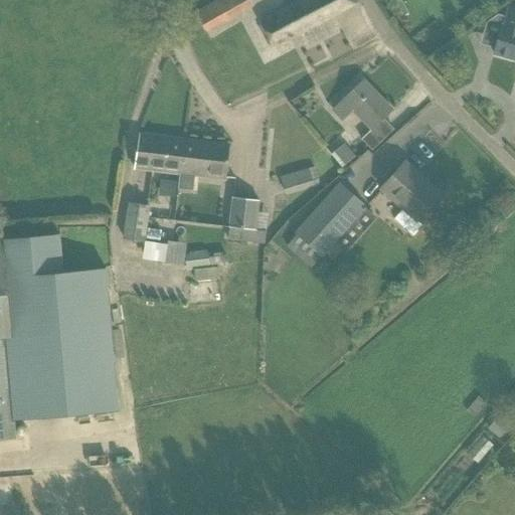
[(247,0),(218,0),(195,14),(204,31),(250,4),(248,0),(247,0)]
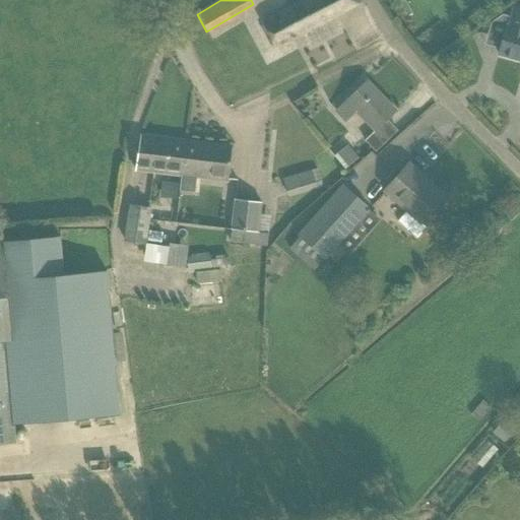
[(306,0),(264,22),(276,47),(359,3),(355,0),(306,0)]
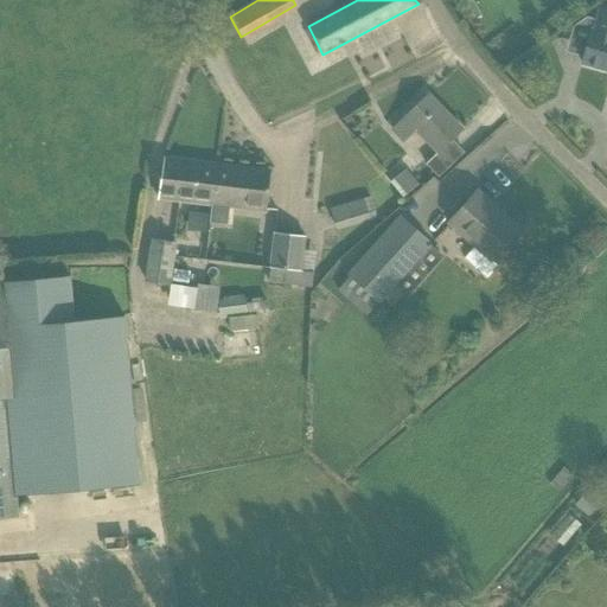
[(582,64),(606,70),(606,14),(604,14),(593,31),(592,31),(582,64)]
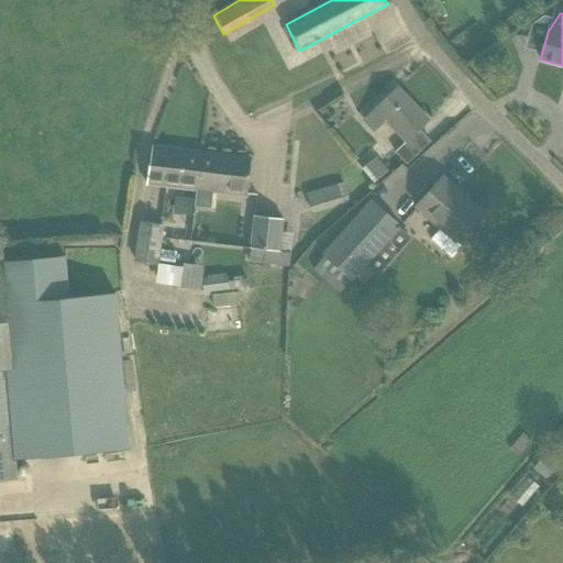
[(364,121),(374,131),(385,120),(406,142),(412,136),(428,121),(397,89),(364,121)]
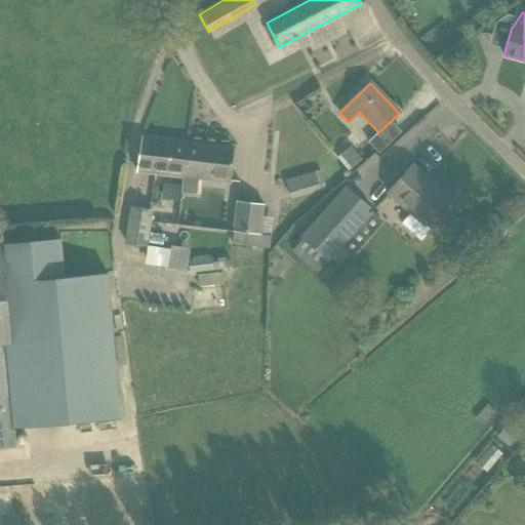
[(137,172),(229,183),(233,149),(142,137),(137,172)]
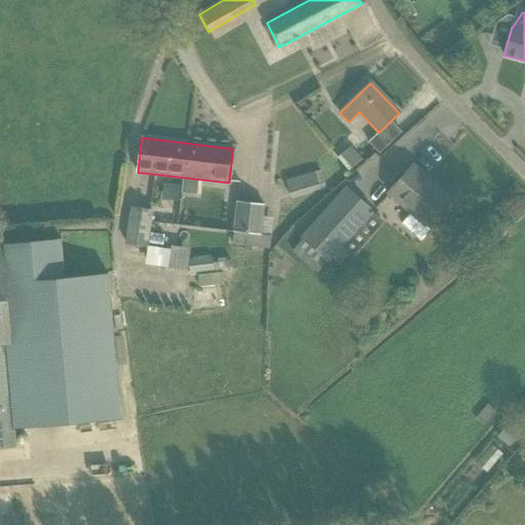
[(351,149),(342,156),(351,166),(359,159),(351,149)]
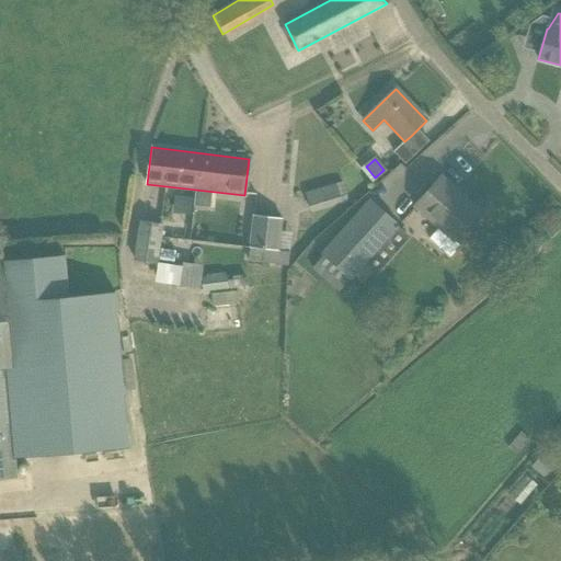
[(438,228),(427,240),(447,258),(458,245),(454,241),(479,212),(464,198),(461,202),(454,195),(456,192),(442,179),(426,195),(415,207),(438,228)]
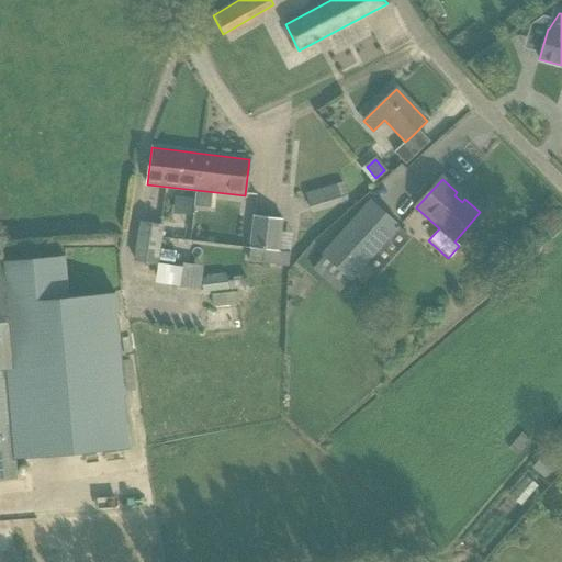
[(341,204),(339,192),(338,192),(336,184),(305,193),(311,213),(341,204)]
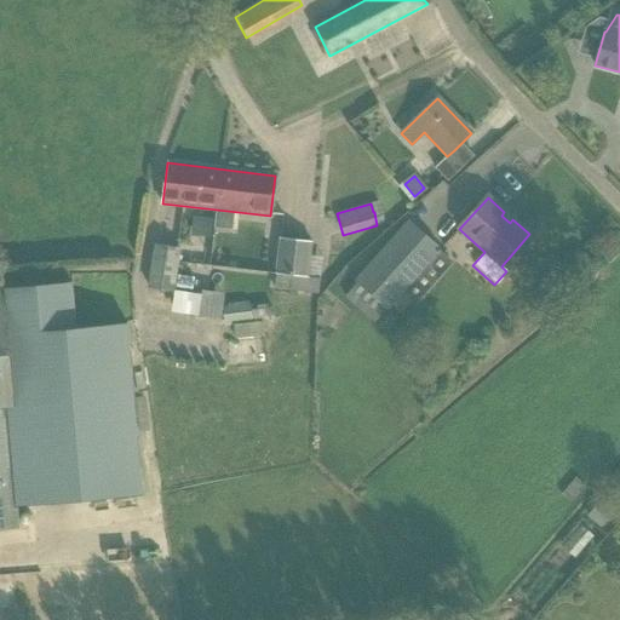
[(343,297),(372,323),(386,309),(388,309),(440,251),(409,223),(359,280),(343,297)]
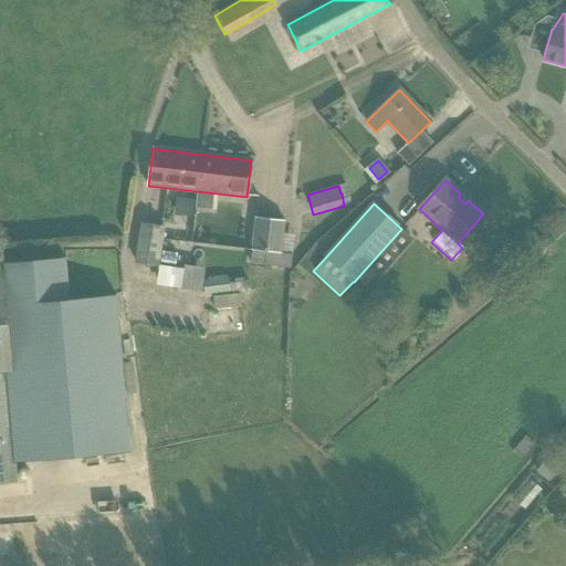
[(252,250),(251,263),(291,269),(292,255),(280,253),(284,221),(255,218),(252,248),(252,250)]
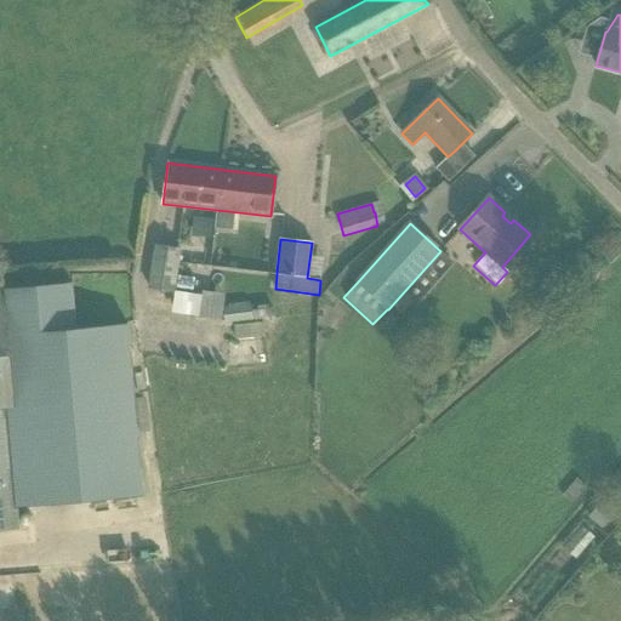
[(148,288),(174,291),(180,250),(155,246),(148,288)]
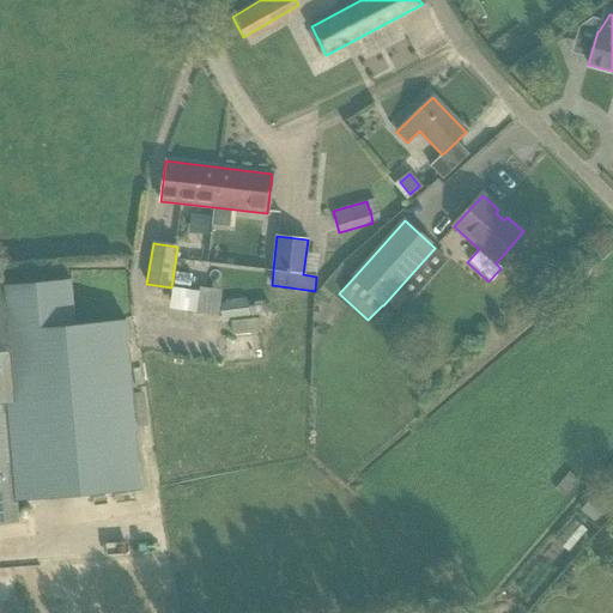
[(0,525),(18,523),(16,501),(140,490),(126,320),(74,325),(71,279),(0,285),(0,525)]
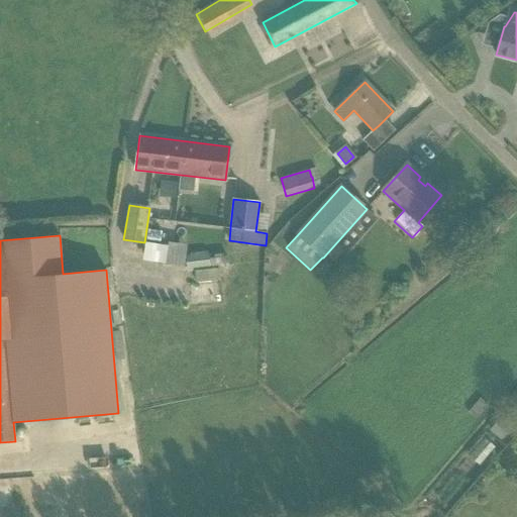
[(141,261),(164,265),(165,260),(181,263),(184,249),(145,242),(141,261)]
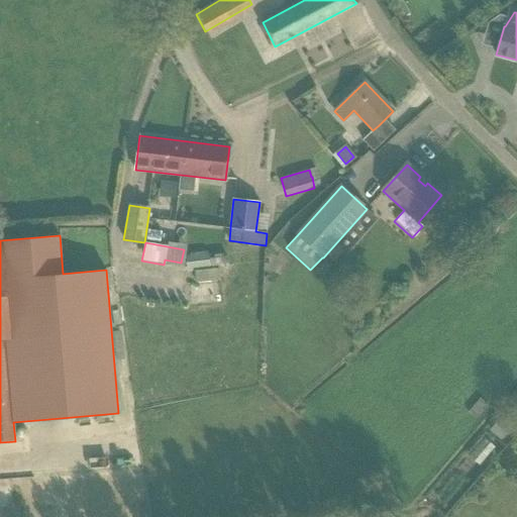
[(208,256),(188,260),(190,273),(210,271),(208,256)]
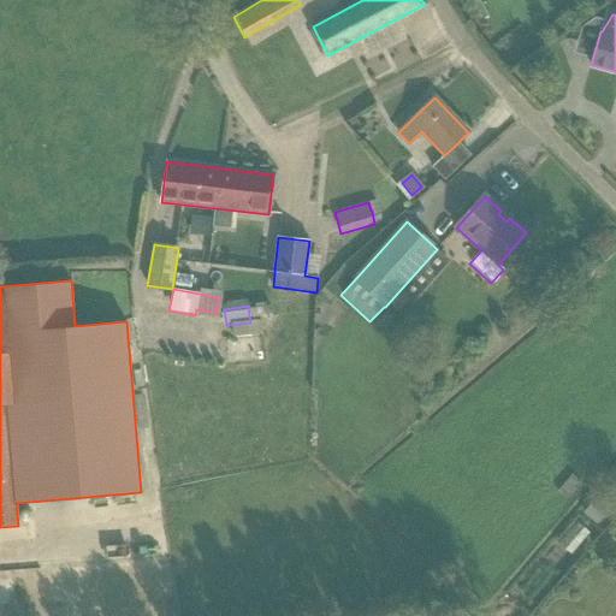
[(597,497),(584,513),(596,522),(609,507),(597,497)]
